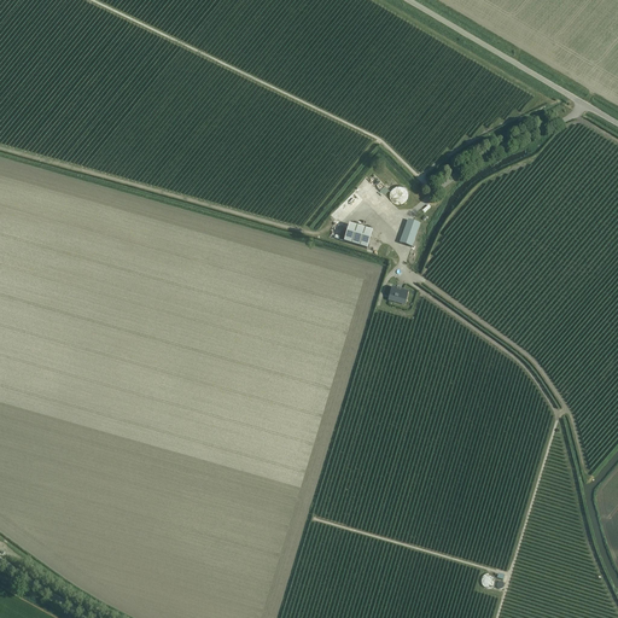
[(390,198),(391,200),(394,203),(397,204),(400,205),(403,204),(406,203),(407,200),(408,197),(408,193),(407,190),(404,187),(401,186),(397,186),(395,187),(392,190),(390,192),(390,196),(390,198)]
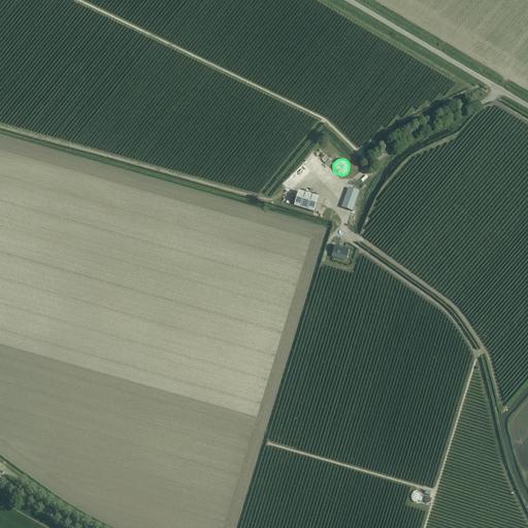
[(358,192),(349,188),(341,207),(352,210),(358,192)]
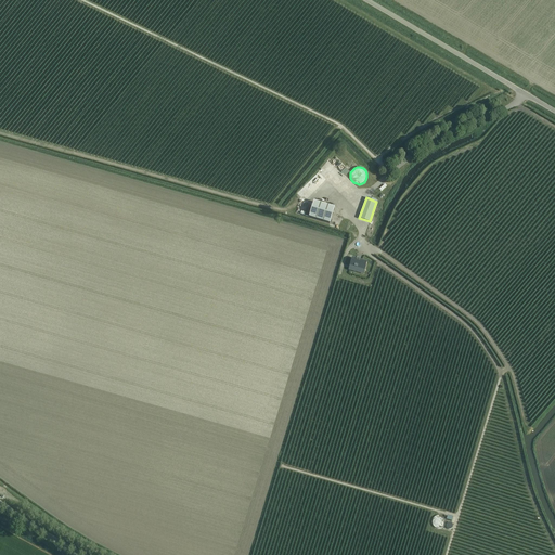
[(309,218),(321,221),(330,224),(335,208),(313,202),(309,218)]
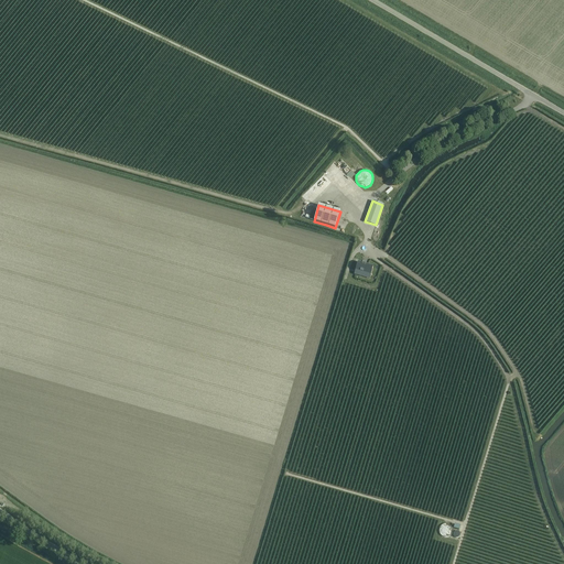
[(371,274),(373,267),(358,262),(356,270),(371,274)]
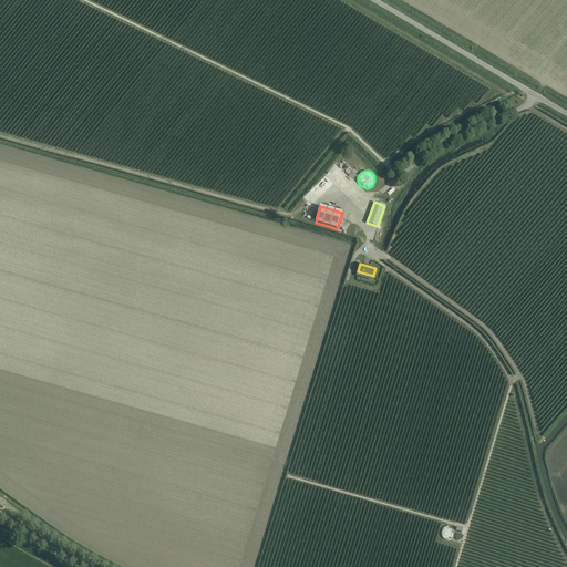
[(442,533),(441,535),(442,537),(444,539),(446,540),(449,540),(452,539),(453,538),(454,536),(454,534),(453,531),(452,529),(450,528),(447,528),(445,528),(443,531),(442,533)]
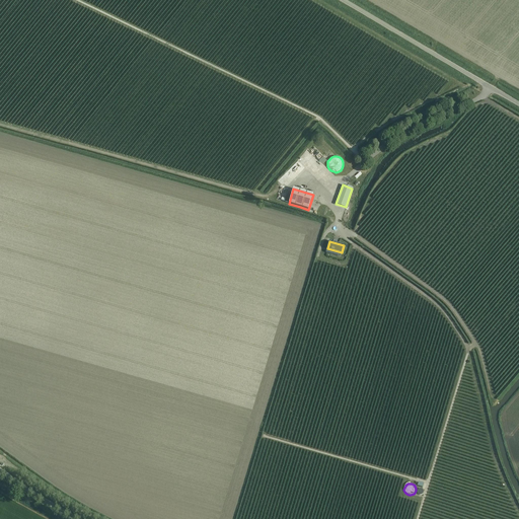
All buildings are outlined.
